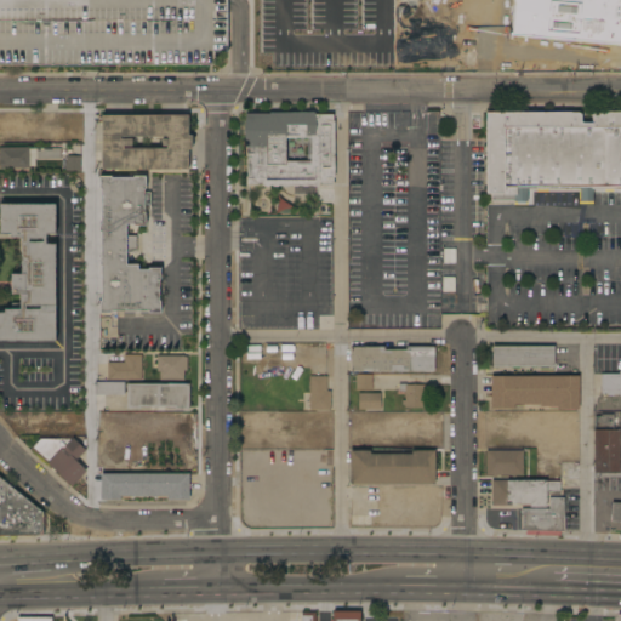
[(0,0),(227,0),(228,1),(228,52),(215,52),(215,66),(0,66),(0,0)]
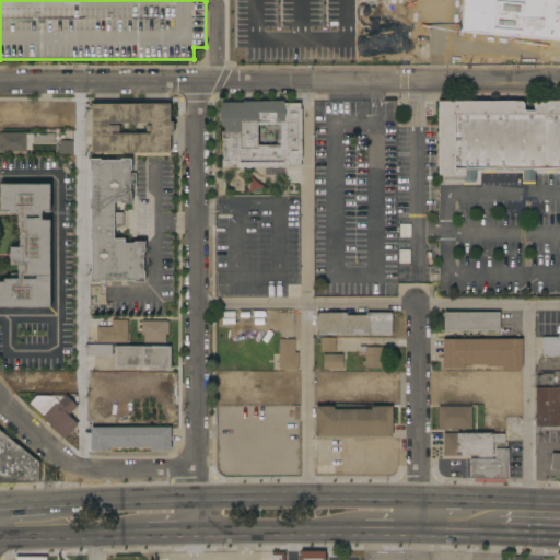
[(559,0),(480,0),(481,46),(559,46),(559,0)]
